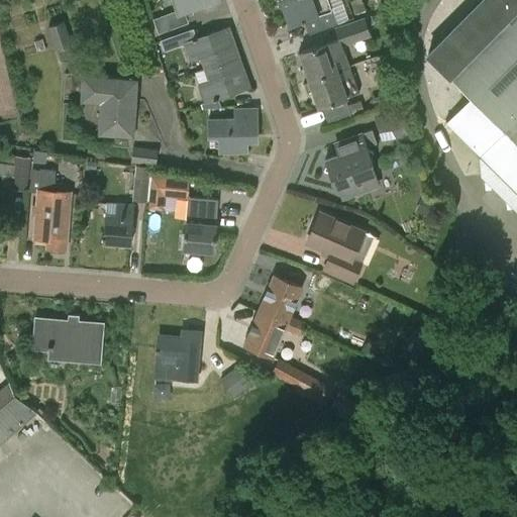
[(174,0),(178,10),(152,19),(159,33),(188,22),(184,10),(213,0),(174,0)]
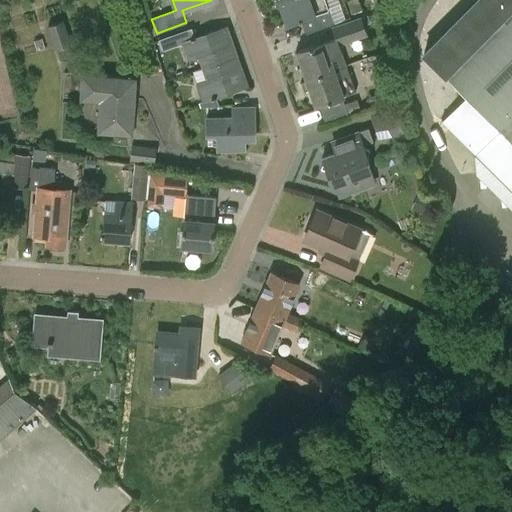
[(278,0),(287,24),(301,19),(306,33),(334,23),(326,0),(278,0)]
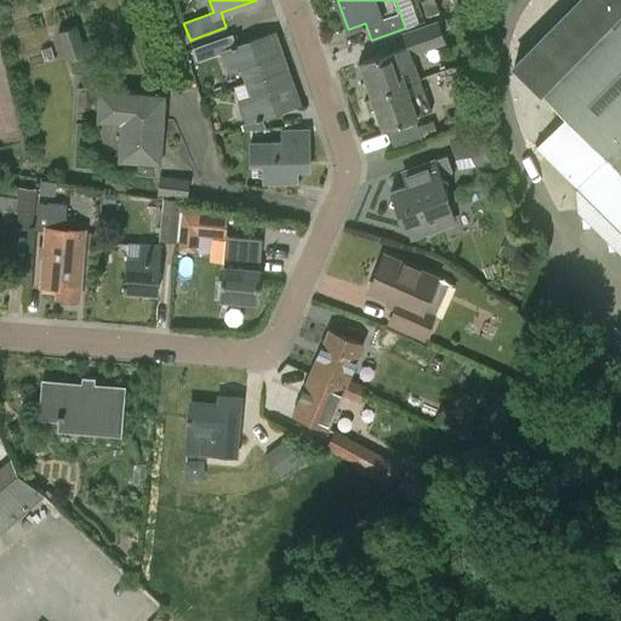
[(438,11),(434,0),(422,0),(427,15),(438,11)]
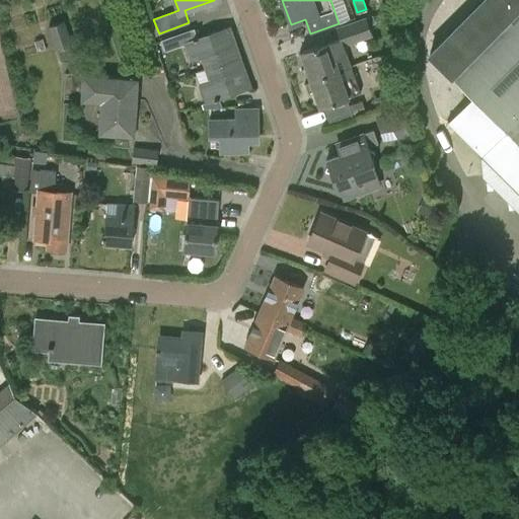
[(518,0),(482,0),(430,54),(472,96),(447,122),(482,156),(480,157),(483,175),(518,212),(518,0)]
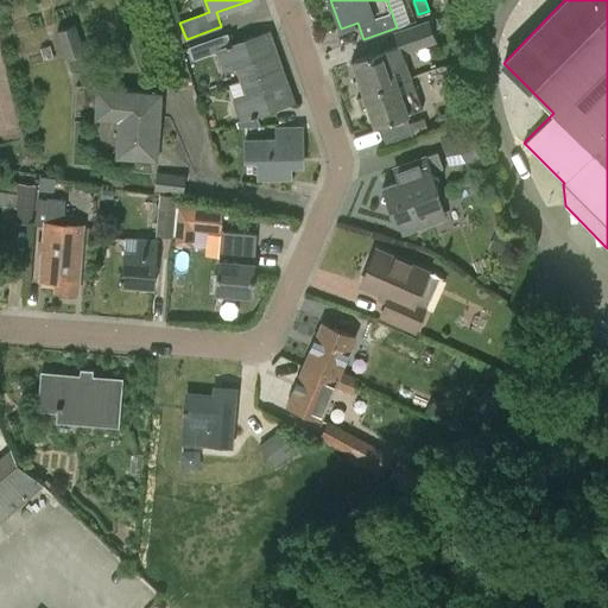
[(84,51),(75,24),(57,31),(67,58),(84,51)]
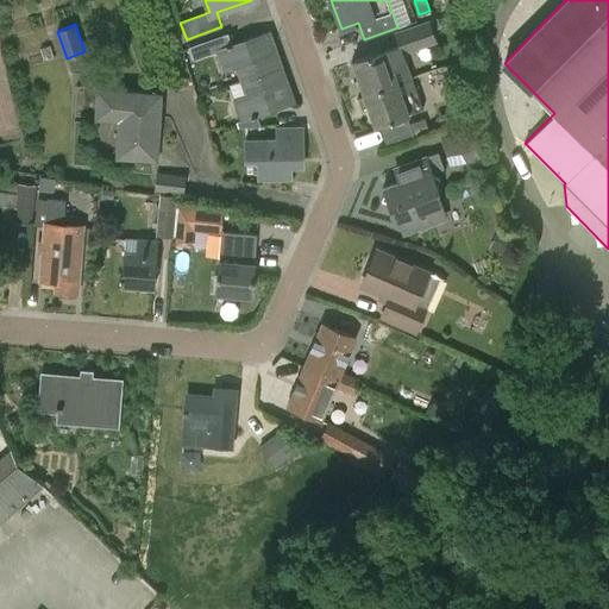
[(270,32),(230,46),(225,32),(188,45),(193,58),(215,51),(223,71),(237,68),(242,81),(282,67),(270,32)]
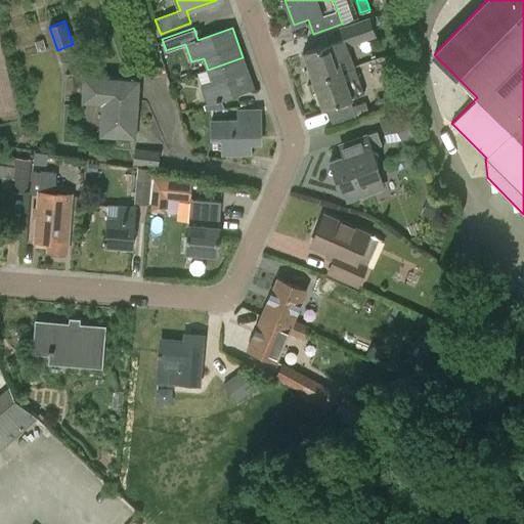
[(345,38),(333,42),(303,52),(308,69),(303,71),(307,83),(354,67),(345,38)]
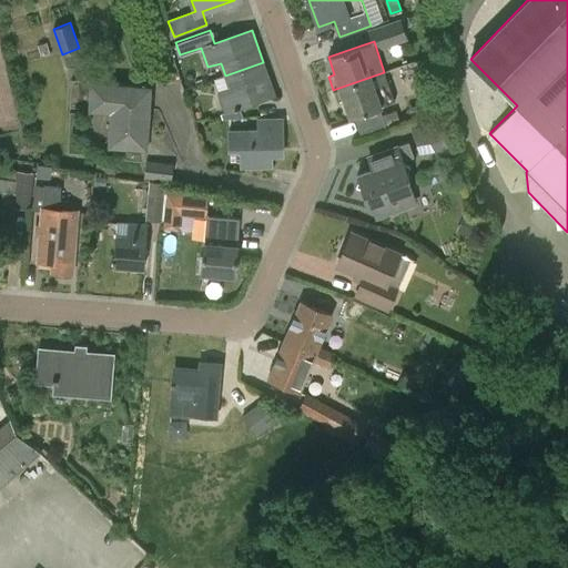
[(225,75),(230,88),(216,92),(224,113),(221,114),(222,119),(243,118),(239,107),(274,94),(263,62),(225,75)]
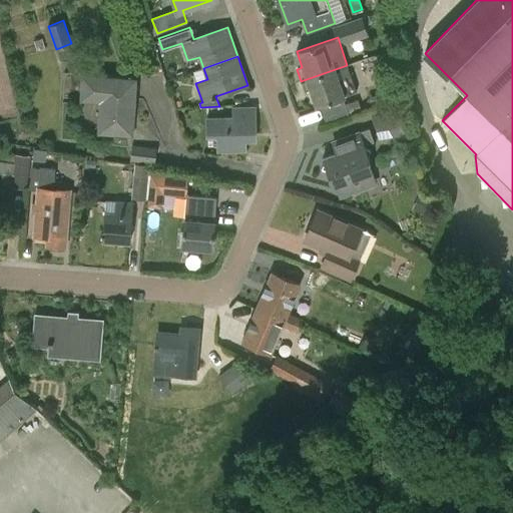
[(347,65),(301,81),(305,92),(310,91),(316,106),(345,96),(357,92),(347,65)]
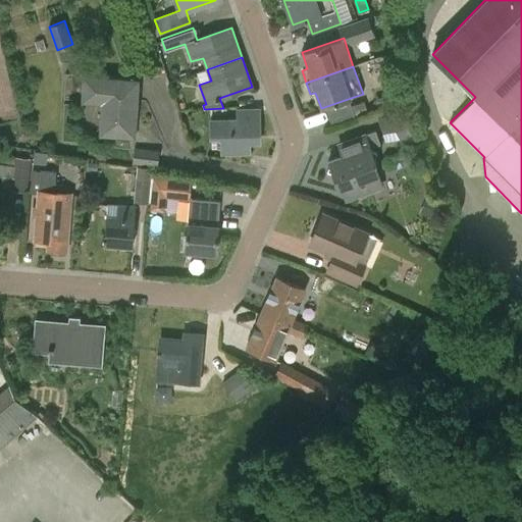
[(135,139),(139,80),(84,75),(82,102),(101,104),(99,136),(135,139)]
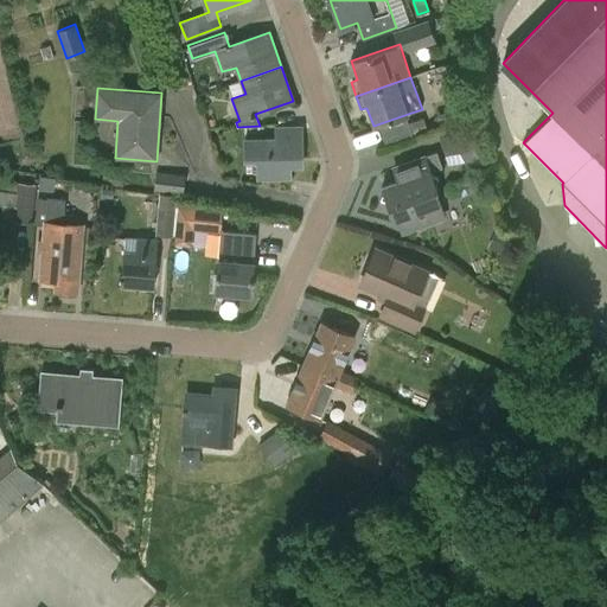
[(423,117),(408,122),(413,136),(427,131),(423,117)]
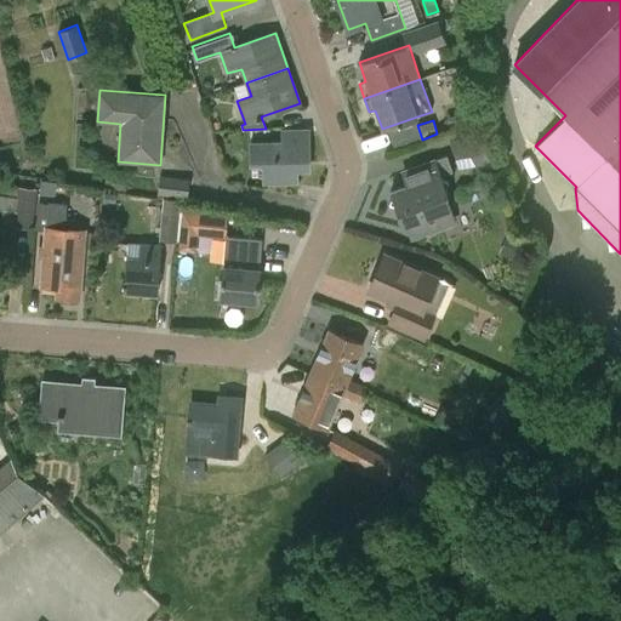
[(250,141),(250,163),(263,163),(263,182),(297,181),(297,161),(309,161),(308,129),(283,129),(283,141),(250,141)]
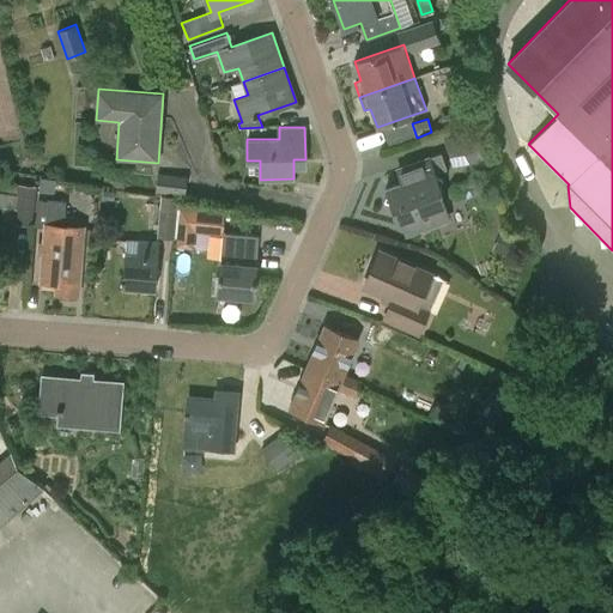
[(467,128),(442,135),(450,157),(463,155),(474,171),(487,164),(467,128)]
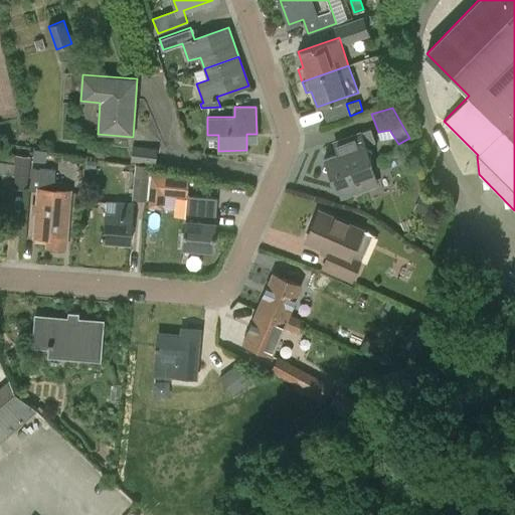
[(322,159),(324,164),(321,169),(326,171),(328,177),(332,175),(340,198),(374,186),(366,164),(370,162),(364,146),(375,142),(370,130),(360,133),(348,137),(350,145),(348,150),(322,159)]
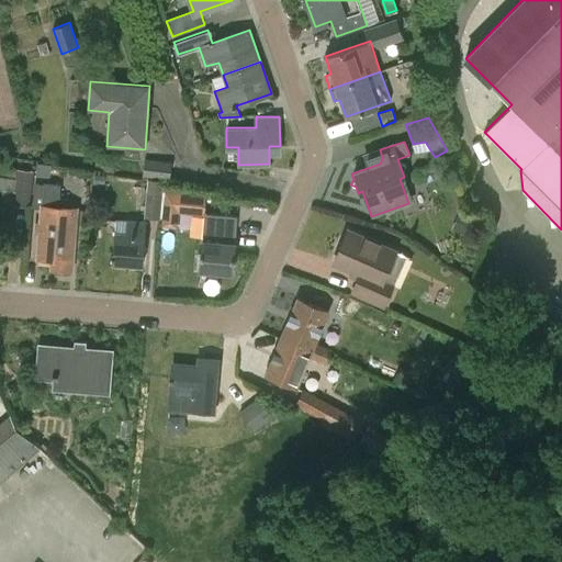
[(171,164),(145,159),(143,175),(169,179),(171,164)]
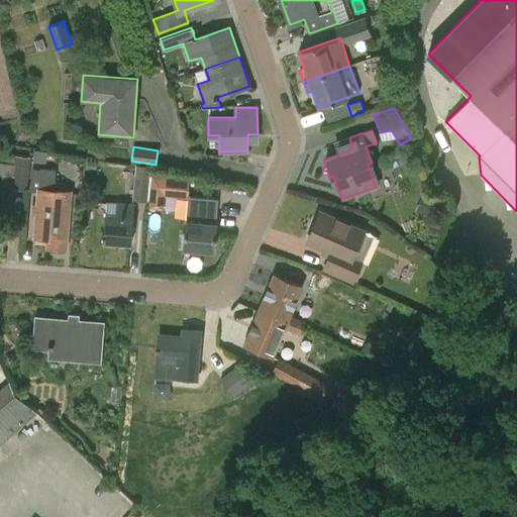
[(46,166),(47,149),(33,149),(33,166),(46,166)]
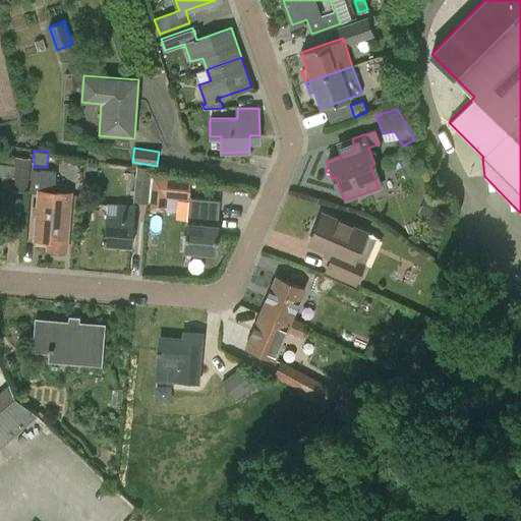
[(26,192),(31,159),(2,156),(1,164),(0,163),(0,176),(3,176),(1,187),(11,188),(11,190),(26,192)]
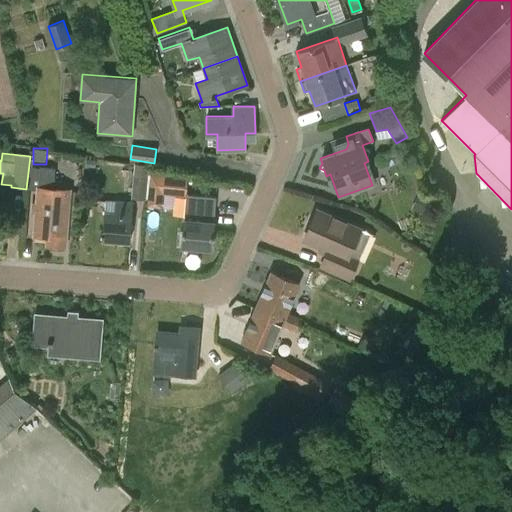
[(134,163),(132,197),(147,198),(149,164),(134,163)]
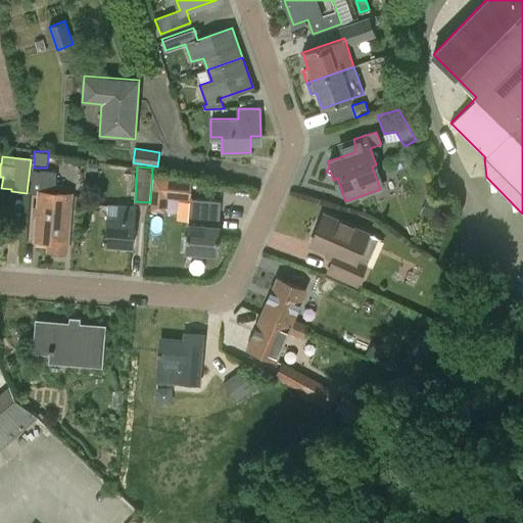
[(70,195),(54,194),(56,173),(32,171),(30,193),(39,194),(35,239),(48,240),(48,249),(66,251),(70,195)]
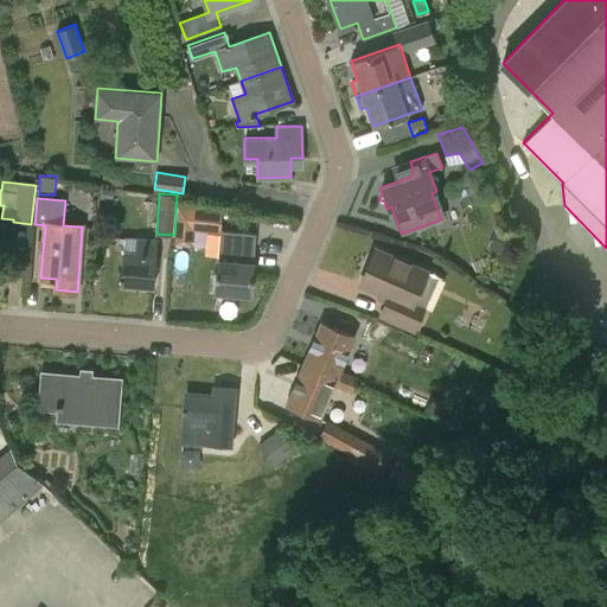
[(236,231),(221,230),(219,247),(236,248),(236,231)]
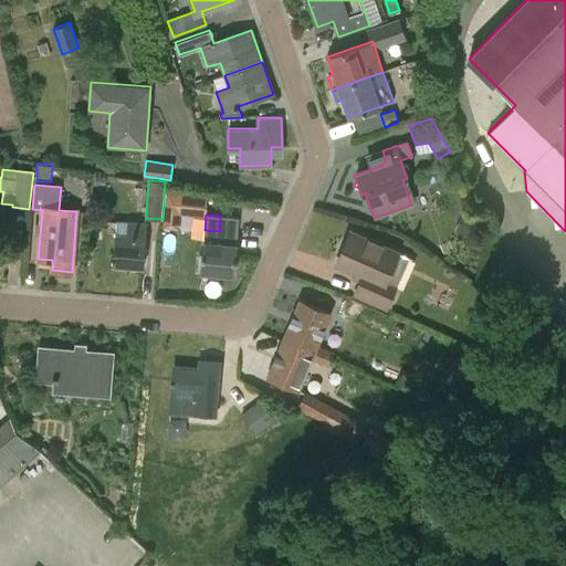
[(116,220),(115,234),(112,264),(144,268),(147,222),(116,220)]
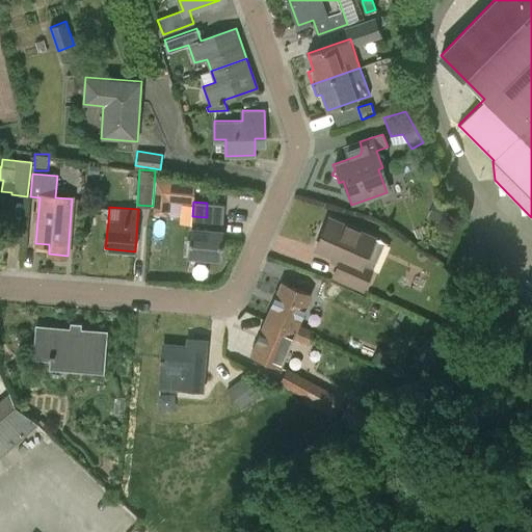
[(386,242),(375,238),(329,218),(316,249),(339,260),(330,277),(364,292),(386,242)]
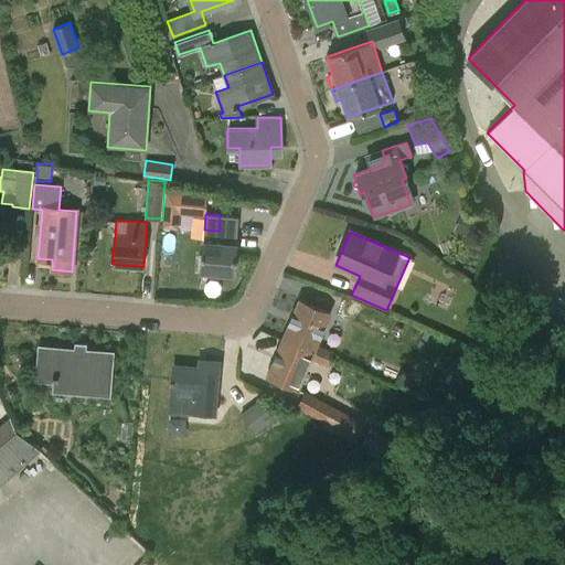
[(201,272),(233,275),(235,245),(203,242),(201,272)]
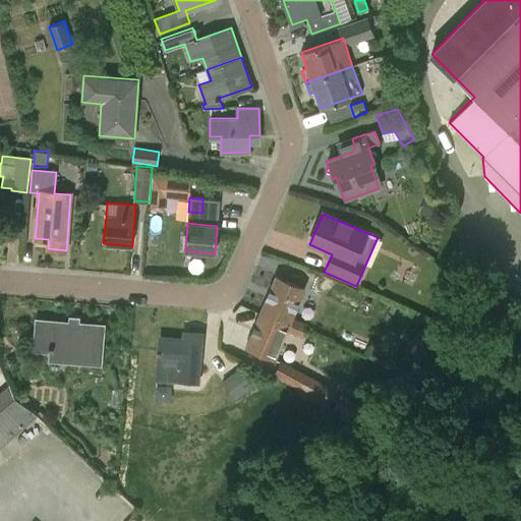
[(307,325),(292,319),(305,289),(276,277),(261,312),(304,331),(307,325)]
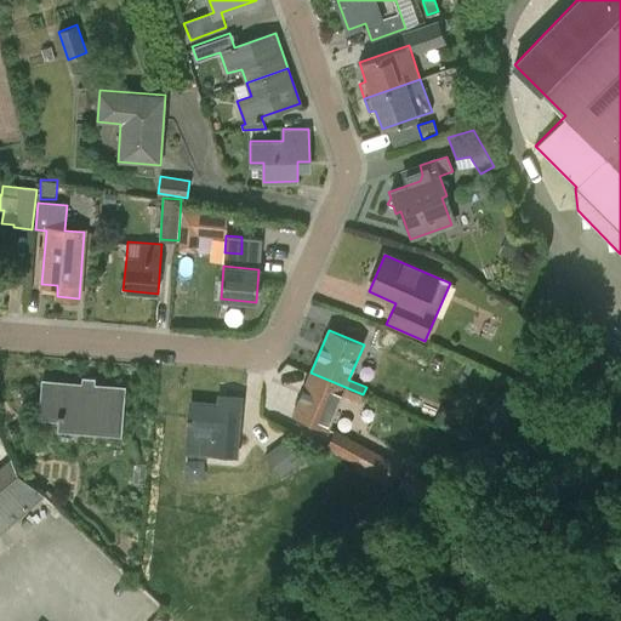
[(363,394),(311,372),(292,415),(328,429),(342,396),(360,403),(363,394)]
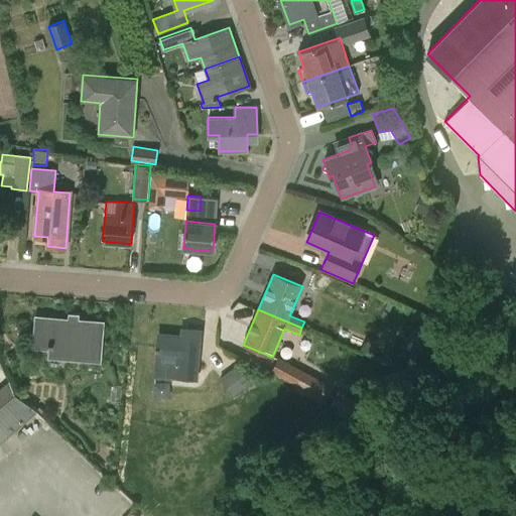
[(35,316),(33,346),(49,347),(49,355),(100,359),(103,323),(35,316)]
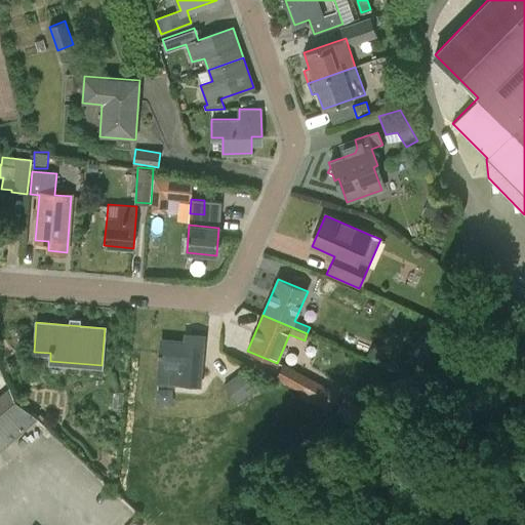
[(217,350),(203,349),(204,336),(185,334),(184,341),(161,339),(157,382),(200,386),(200,385),(214,386),(217,350)]
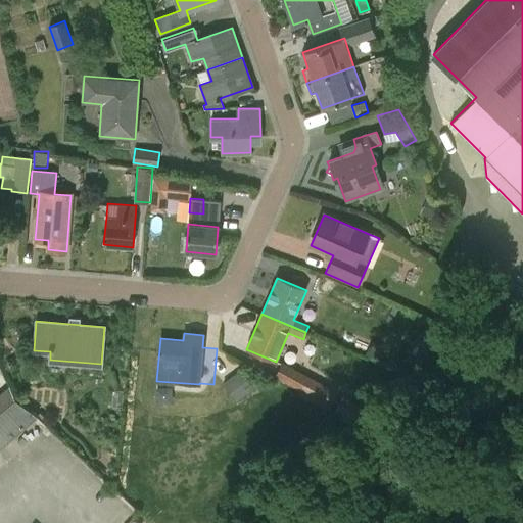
[(300,392),(310,377),(285,363),(276,378),(300,392)]
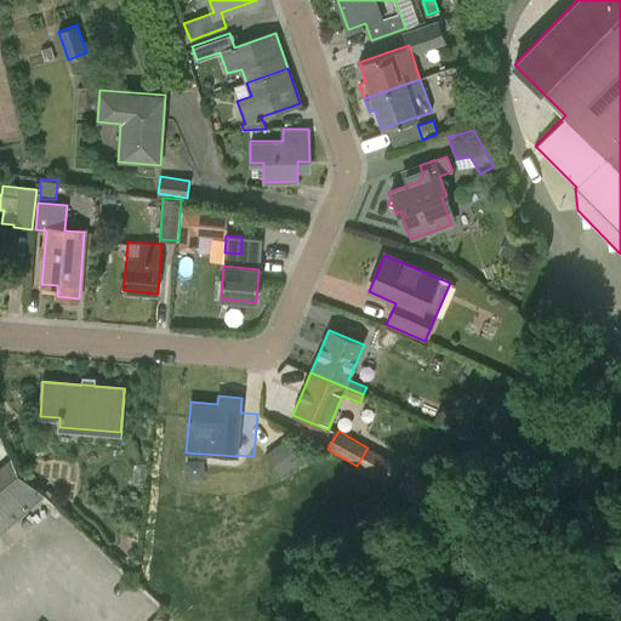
[(280,477),(307,457),(291,436),(265,455),(280,477)]
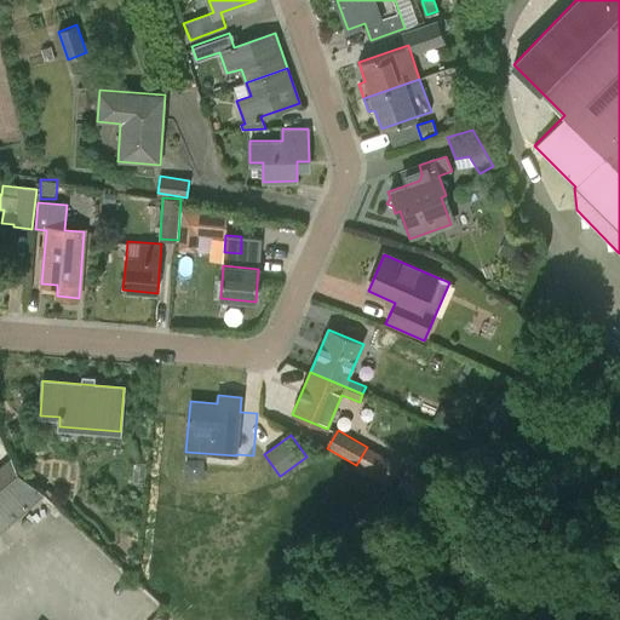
[(0,532),(40,498),(45,493),(27,481),(18,475),(0,489),(0,532)]
